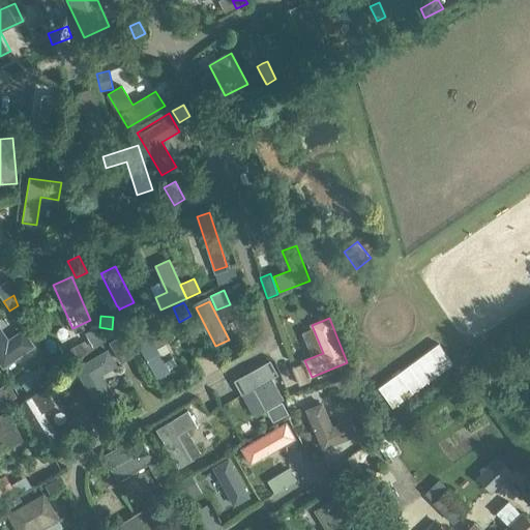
[(97,326),(85,332),(93,349),(107,341),(106,340),(97,326)]
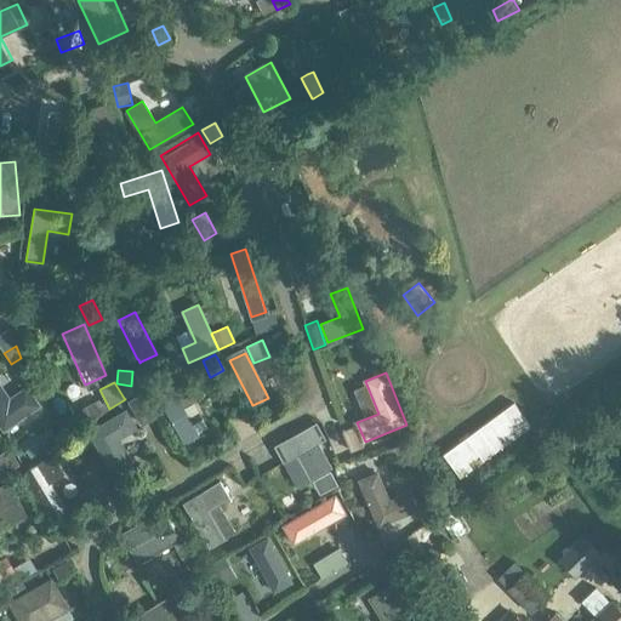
[(191,382),(159,399),(184,444),(199,437),(182,406),(199,397),(191,382)]
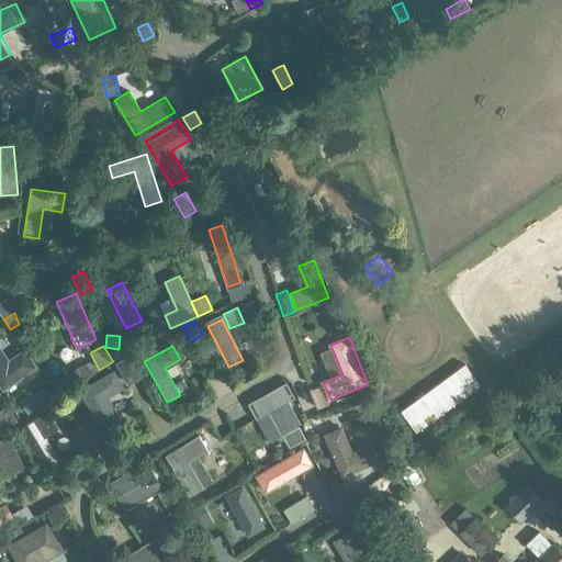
[(0,348),(0,383),(4,390),(36,368),(23,349),(9,360),(0,348)]
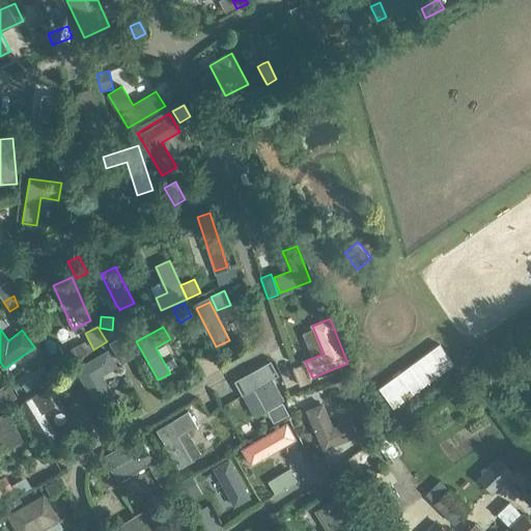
[(123,335),(110,343),(121,363),(136,355),(123,335)]
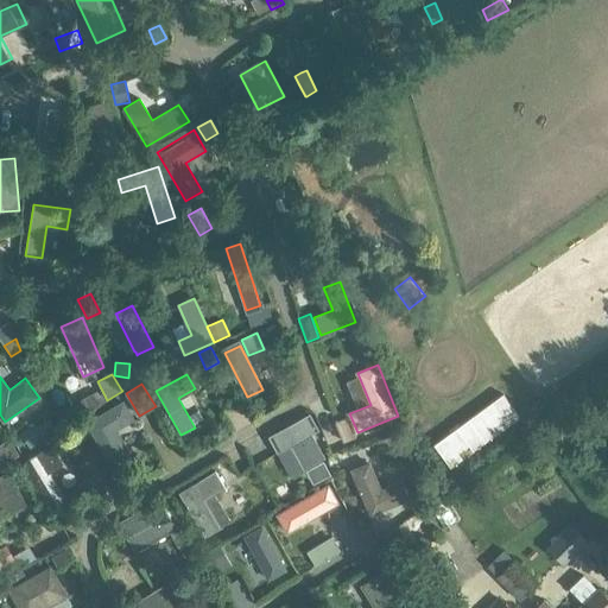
[(122,401),(87,423),(112,467),(130,456),(114,431),(133,420),(122,401)]
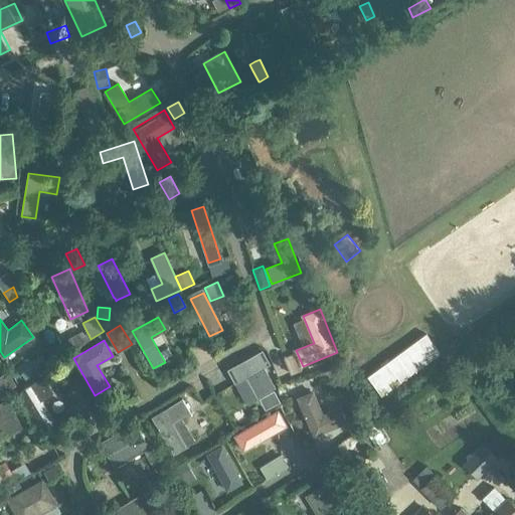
[(48,348),(44,349),(46,355),(48,360),(50,365),(56,363),(60,362),(67,359),(66,356),(65,355),(61,343),(48,348)]
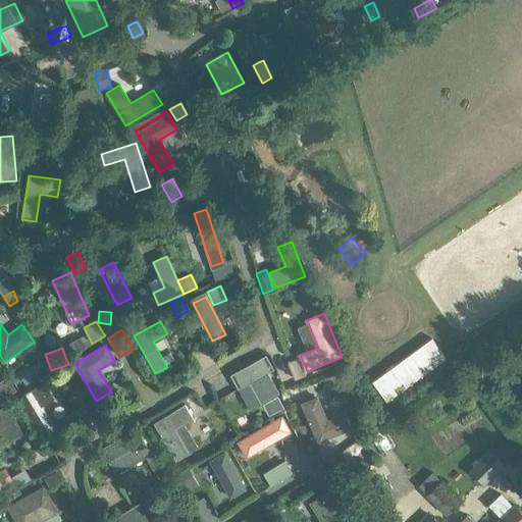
[(239,387),(249,381),(260,401),(277,393),(268,372),(272,370),(264,355),(230,373),(239,387)]
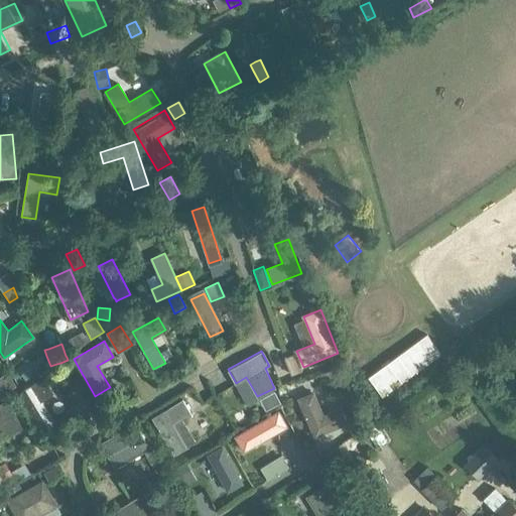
[(39,352),(16,367),(25,381),(48,366),(39,352)]
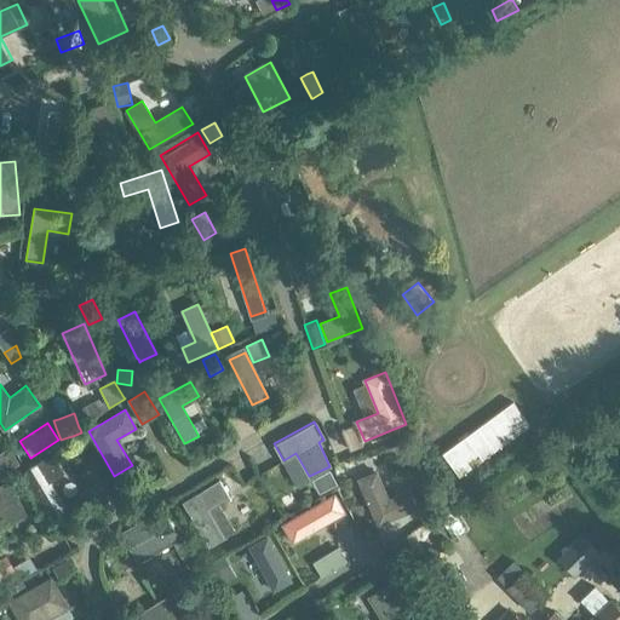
[(355,425),(342,431),(350,452),(363,447),(355,425)]
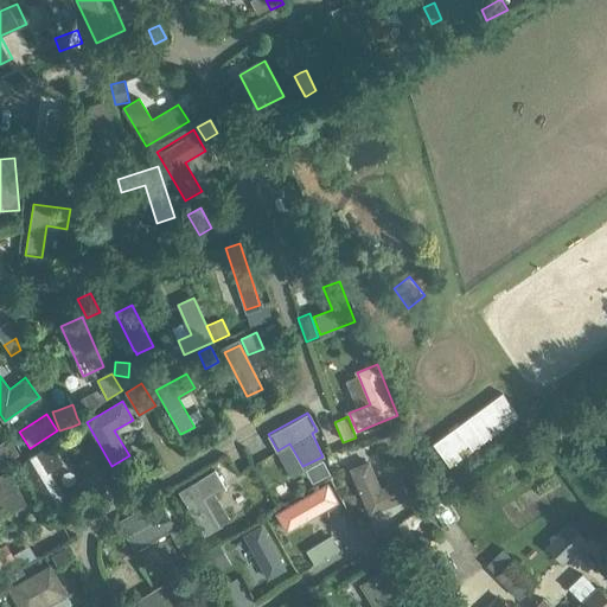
[(61,464),(49,443),(21,461),(45,502),(61,493),(48,471),(61,464)]
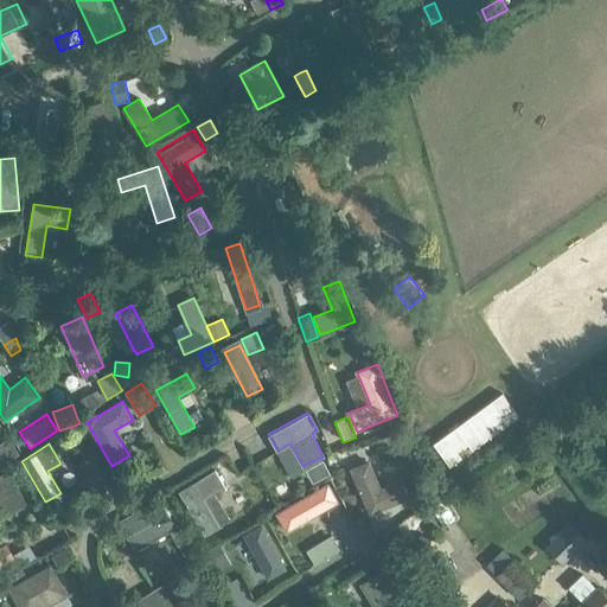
[(323,461),(305,471),(313,484),(330,474),(323,461)]
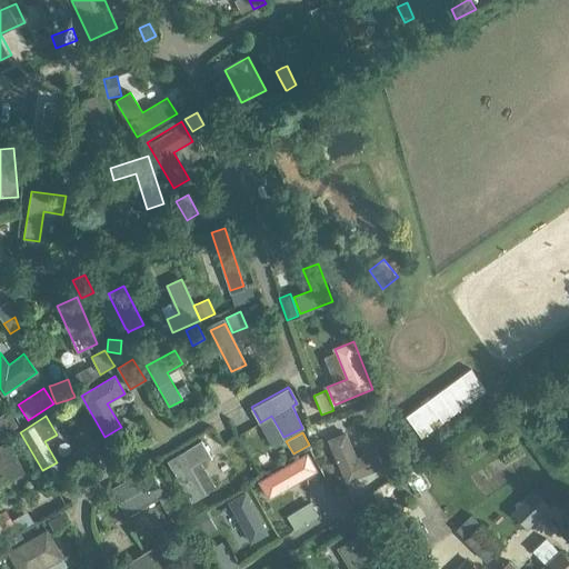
[(346,432),(329,440),(348,482),(383,467),(376,450),(357,458),(346,432)]
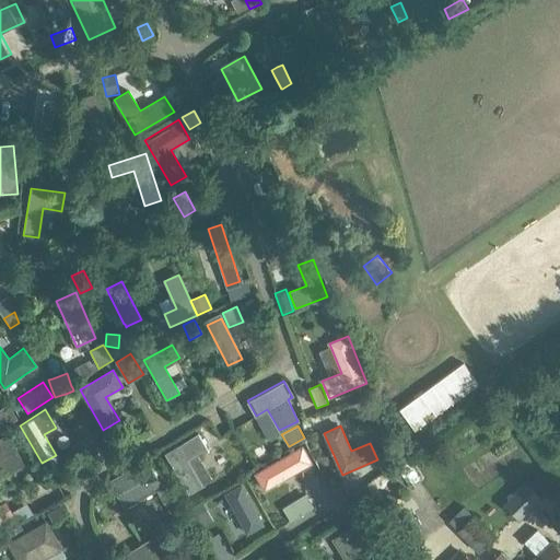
[(199,435),(166,455),(190,493),(203,486),(187,461),(207,448),(199,435)]
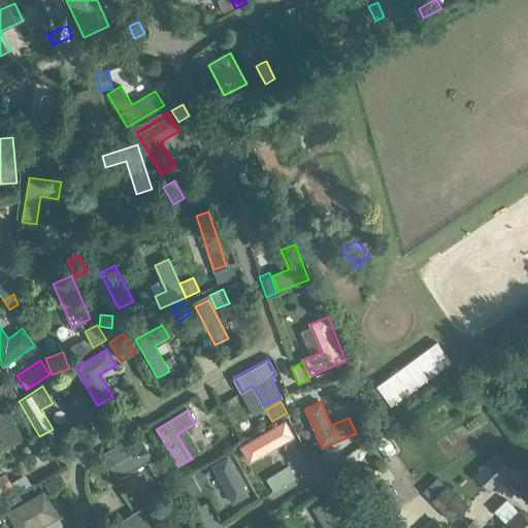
[(3,411),(0,413),(0,450),(20,439),(3,411)]
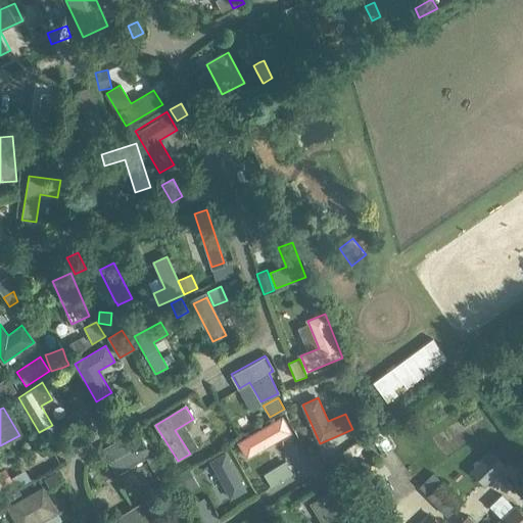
[(247,459),(291,433),(282,418),(238,443),(247,459)]
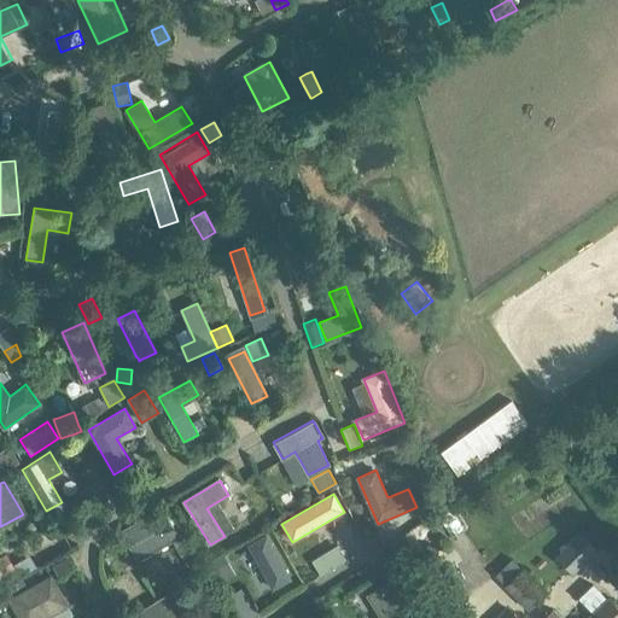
[(179,534),(165,513),(159,503),(121,529),(140,559),(179,534)]
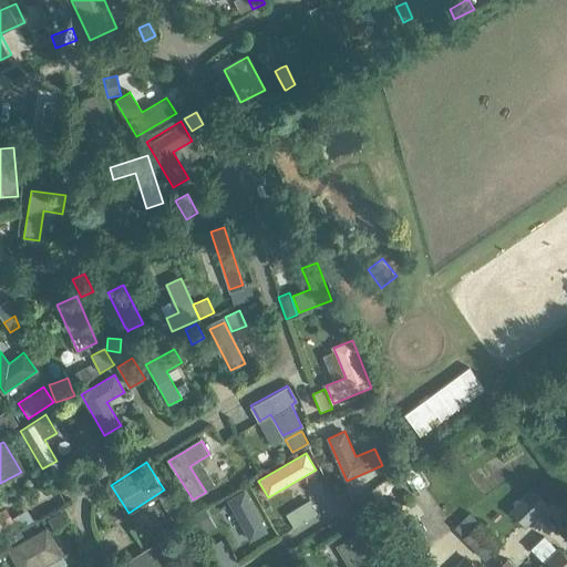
[(163,493),(157,495),(166,511),(179,502),(172,487),(163,493)]
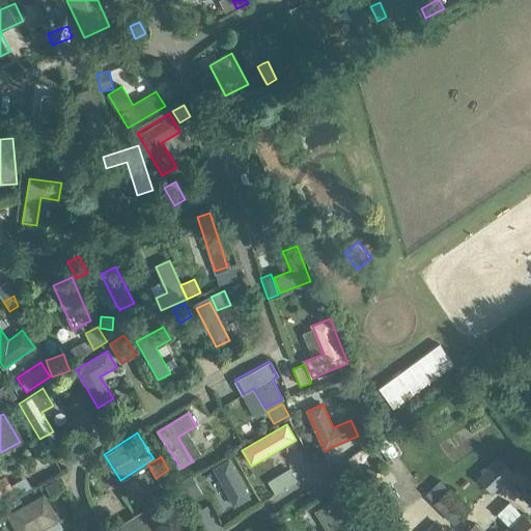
[(235,505),(251,497),(230,458),(215,467),(235,505)]
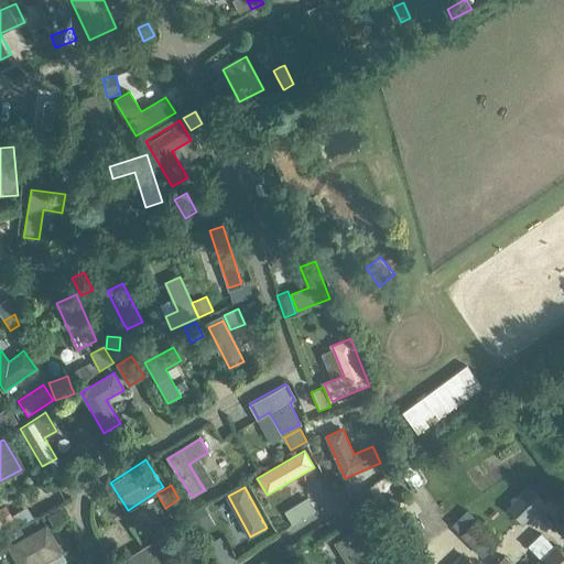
[(523,524),(545,502),(530,487),(508,508),(523,524)]
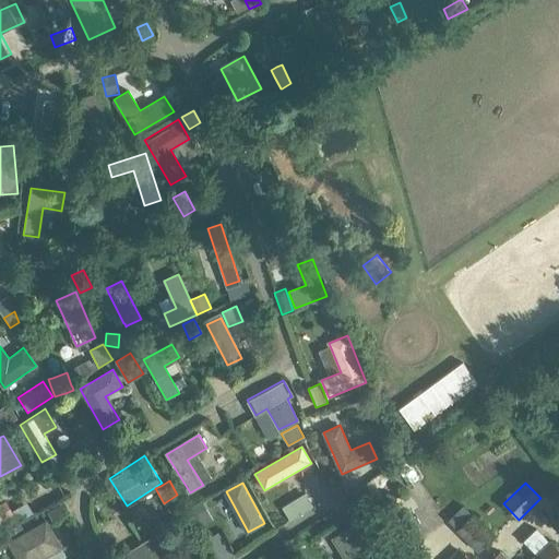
[(365,484),(353,491),(360,502),(371,496),(365,484)]
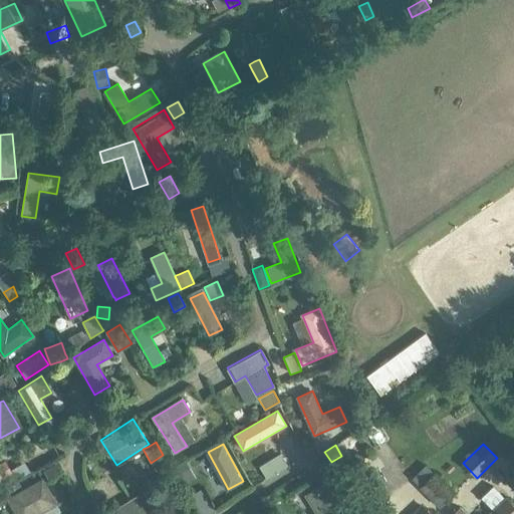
[(163,455),(151,463),(158,474),(174,465),(167,453),(163,455)]
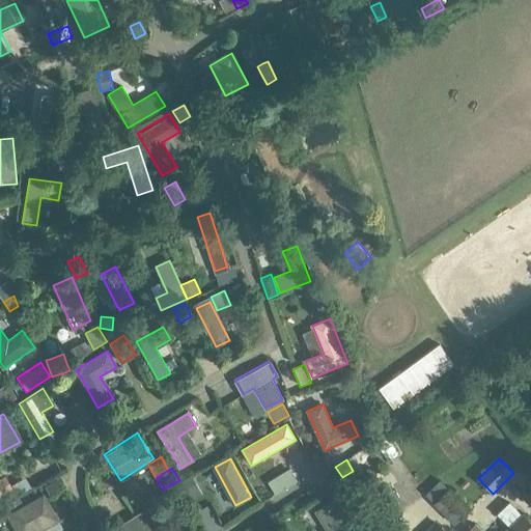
[(289,469),(279,475),(287,487),(298,481),(289,469)]
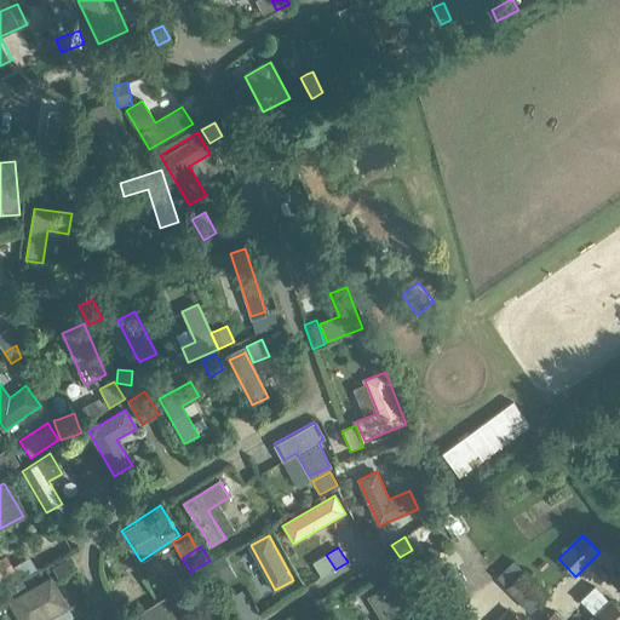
[(434,549),(429,567),(431,568),(441,570),(441,568),(446,552),(434,549)]
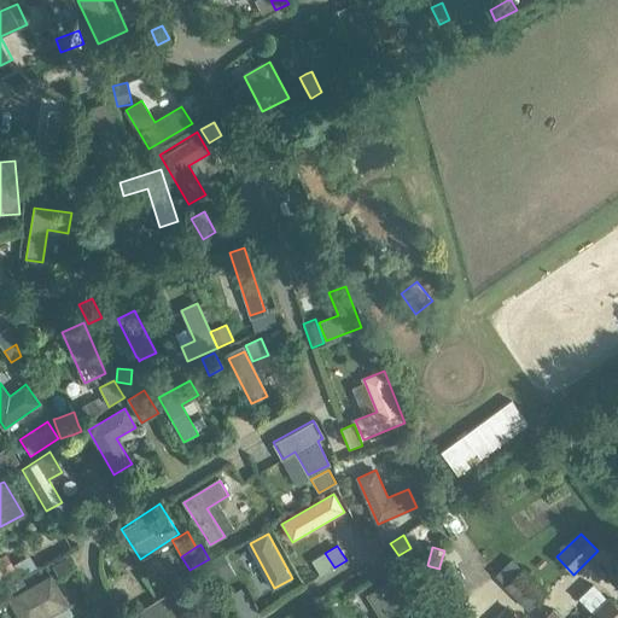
[(225,555),(209,564),(220,583),(235,575),(225,555)]
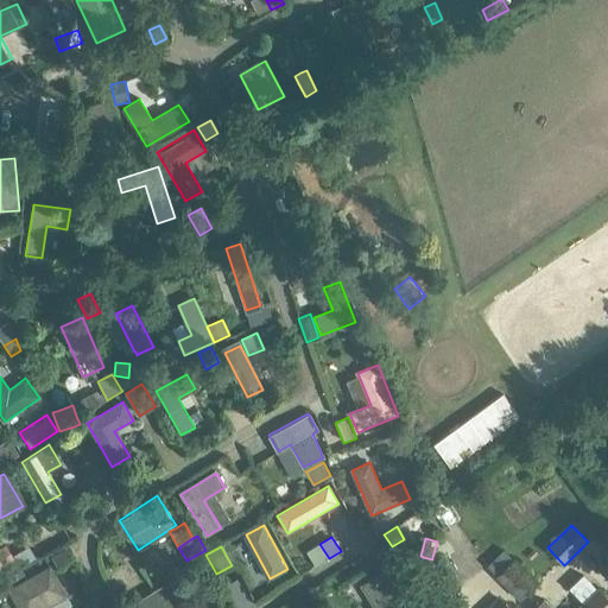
[(537,584),(513,561),(496,577),(520,601),(537,584)]
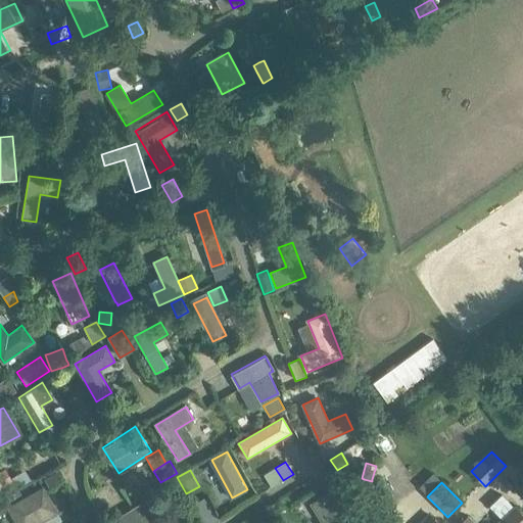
[(335,487),(312,502),(324,522),(350,522),(355,520),(335,487)]
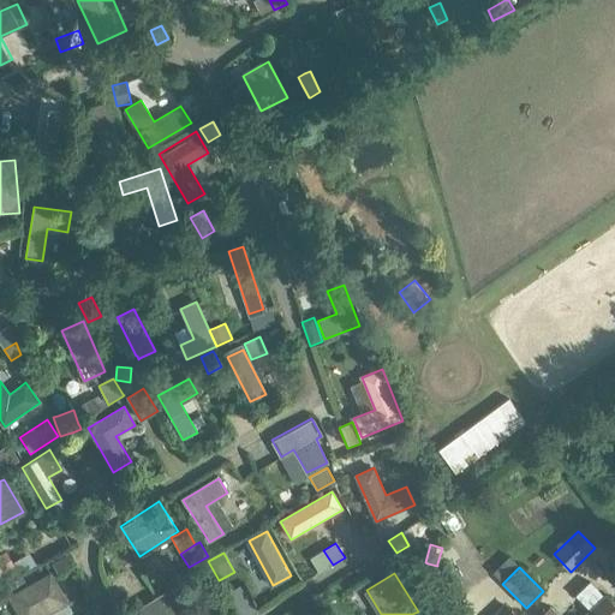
[(18,614),(47,614),(67,603),(51,574),(10,597),(18,614)]
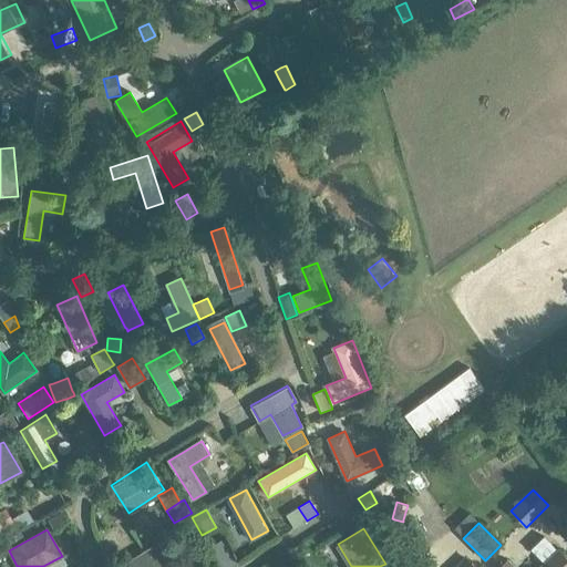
[(167,535),(157,540),(163,549),(173,544),(167,535)]
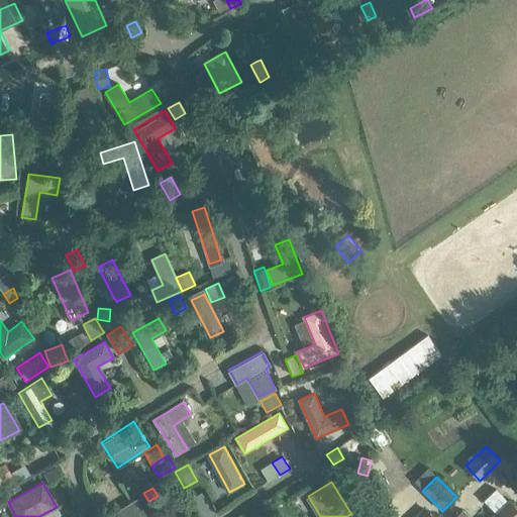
[(497,514),(493,516),(516,516),(516,510),(509,502),(508,502),(496,489),(484,501),(497,514)]
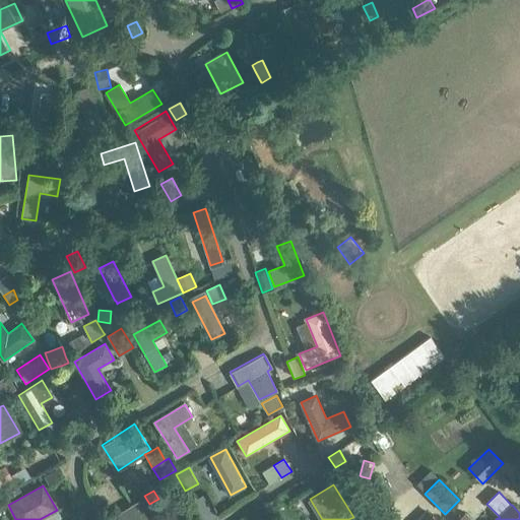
[(125,519),(151,519),(140,500),(121,512),(125,519)]
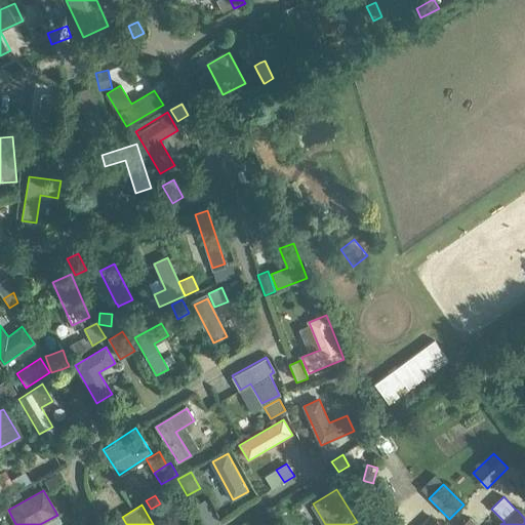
[(381,524),(370,508),(357,517),(362,524),(381,524)]
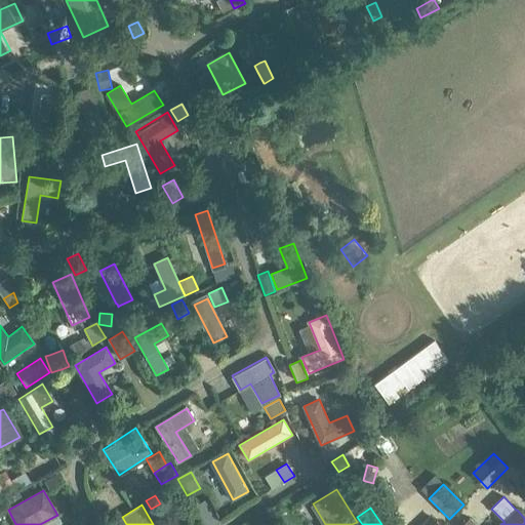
[(177,512),(177,524),(193,524),(193,512),(177,512)]
